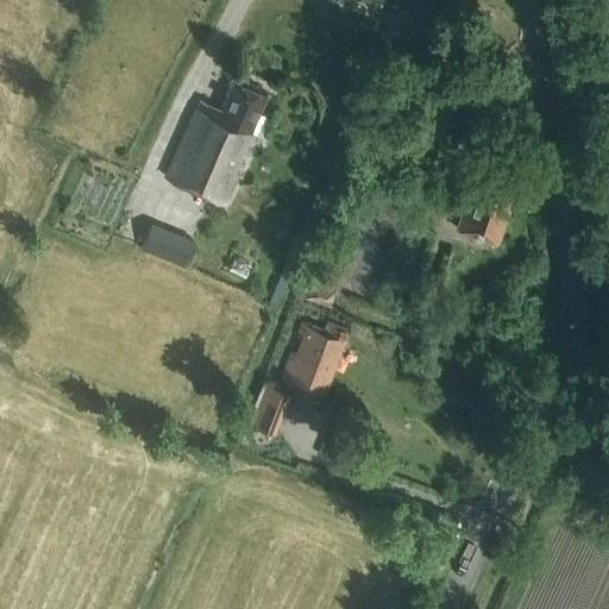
[(209,199),(226,205),(257,138),(255,137),(265,114),(259,112),(268,93),(234,76),(220,107),(200,99),(163,177),(209,199)]
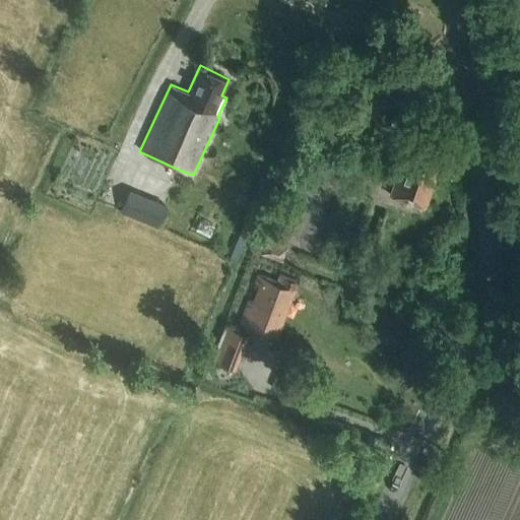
[(426,207),(441,159),(405,147),(389,195),(426,207)]
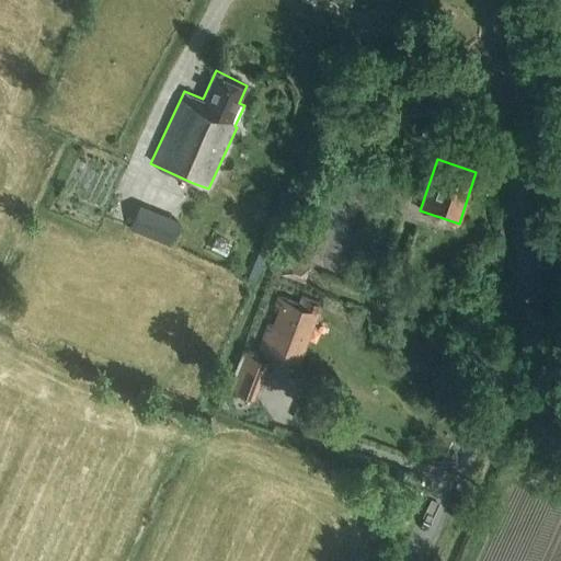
[(171,244),(182,218),(142,202),(132,228),(171,244)]
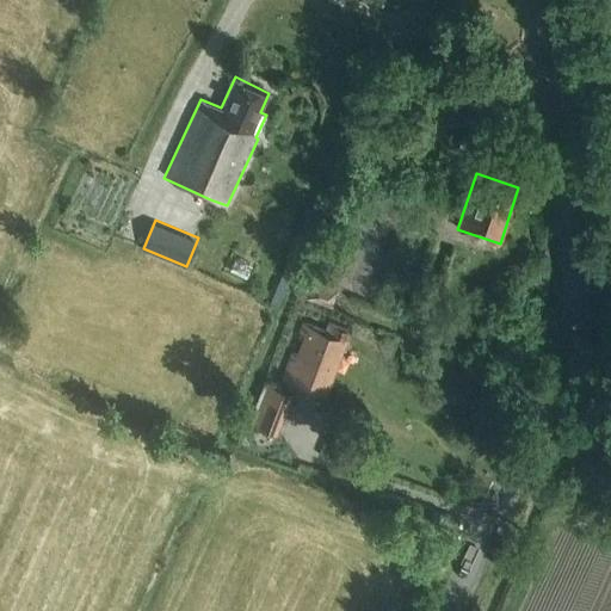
[(325,332),(304,323),(300,334),(304,337),(297,355),(292,353),(283,380),(310,390),(313,382),(327,388),(349,331),(328,323),(325,332)]
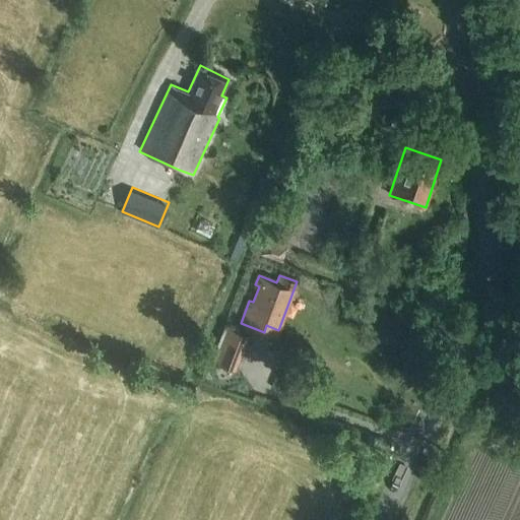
[(235,368),(247,337),(228,329),(215,360),(235,368)]
